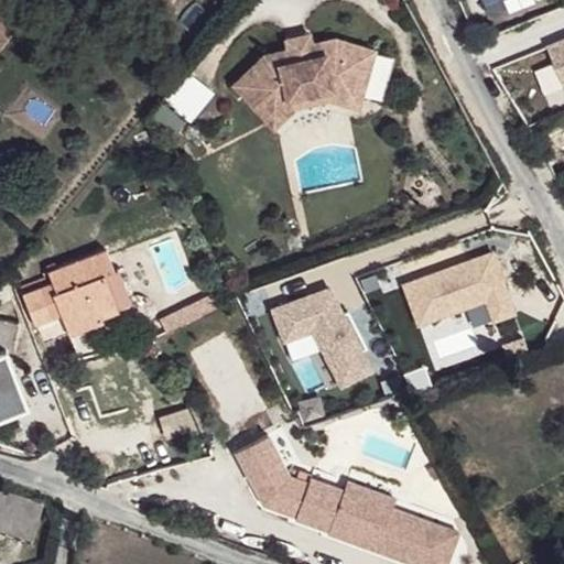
[(481,0),(486,11),(518,0),(481,0)]
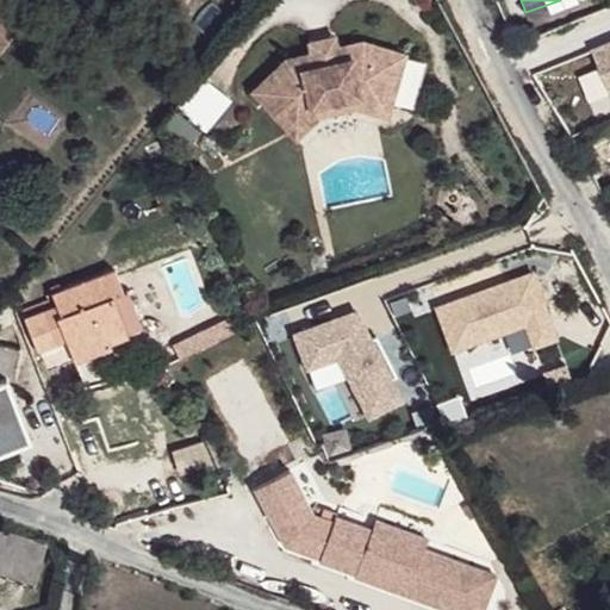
[(0,45),(18,23),(0,8),(0,45)]
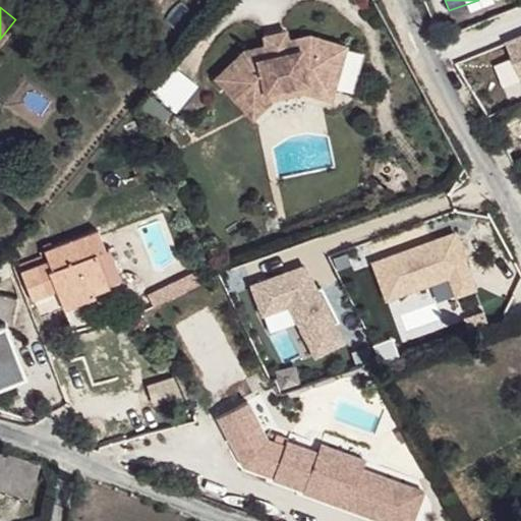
[(264,46),(241,52),(250,61),(303,48),(307,36),(285,41),(284,32),(262,38),(264,46)]
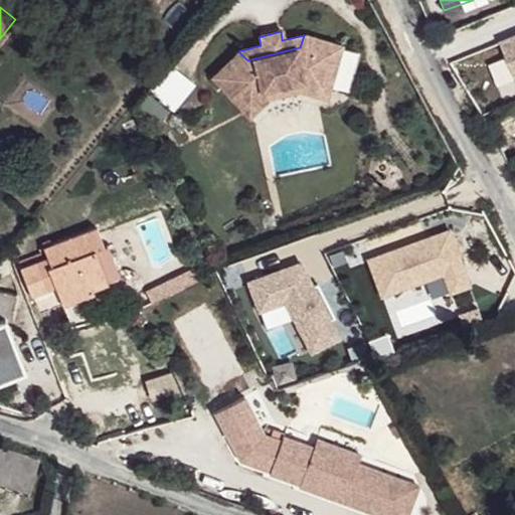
[(238,51),(211,78),(240,112),(261,94),(303,82),(328,90),(340,46),(304,35),(300,47),(247,60),(238,51)]
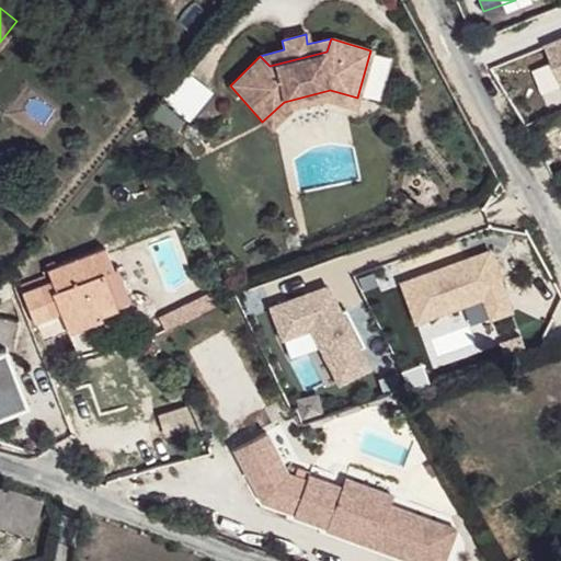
[(374,53),(365,95),(380,100),(390,57),(374,53)]
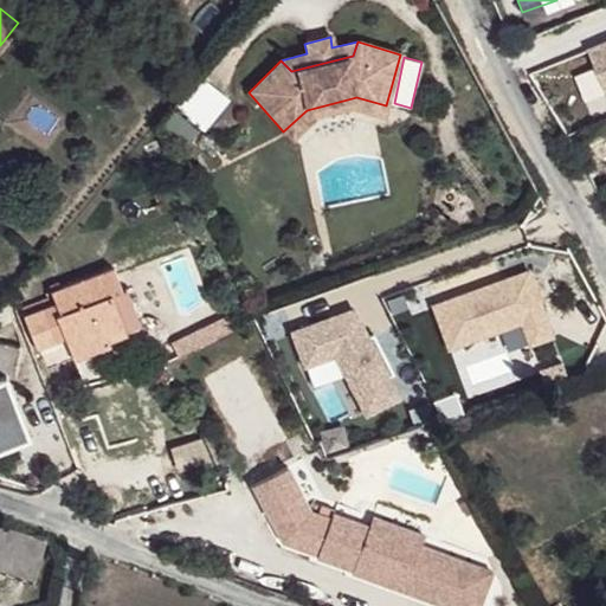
[(307,110),(283,131),(291,140),(313,121),(356,110),(384,117),(386,105),(356,97),(307,110)]
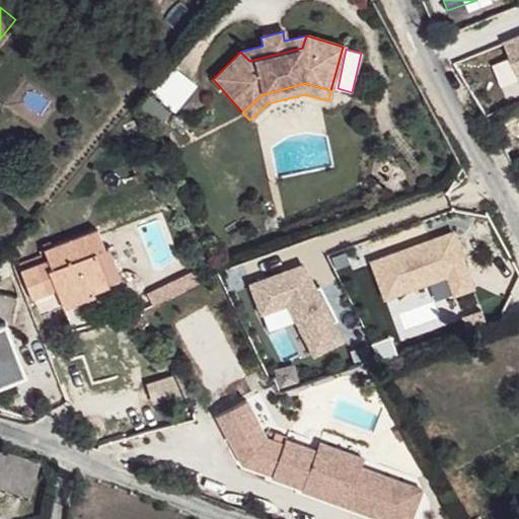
[(274,215),(262,218),(265,233),(277,230),(274,215)]
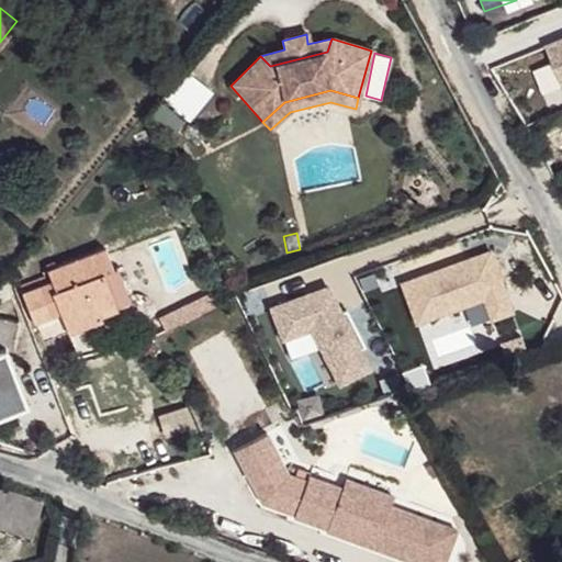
[(113,242),(59,266),(68,287),(64,289),(77,319),(110,304),(112,310),(128,303),(127,301),(139,295),(125,261),(122,262),(113,242)]
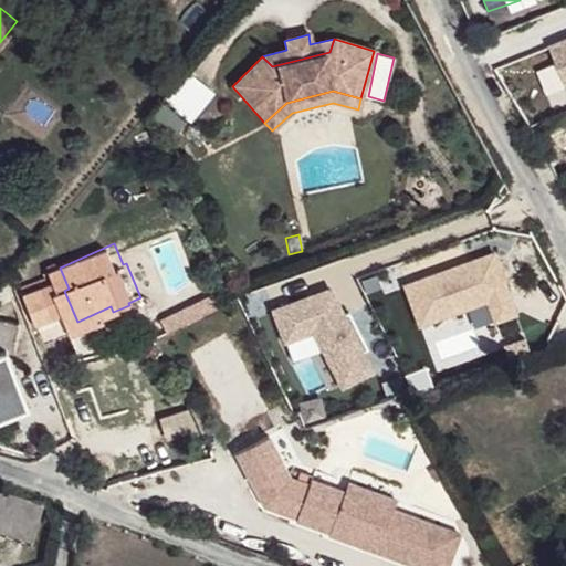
[(65,316),(52,287),(35,295),(49,325),(65,316)]
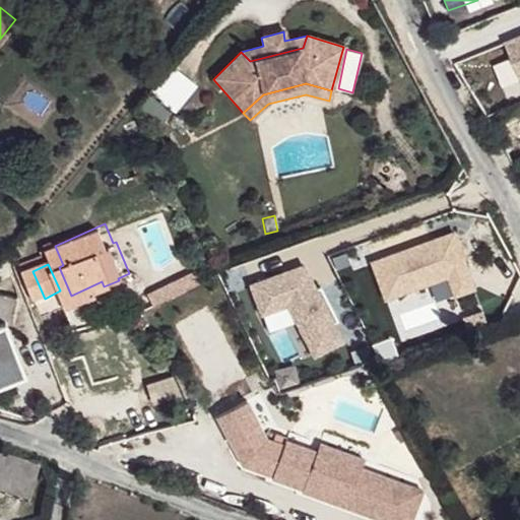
[(104,286),(102,281),(71,296),(76,307),(107,293),(104,286)]
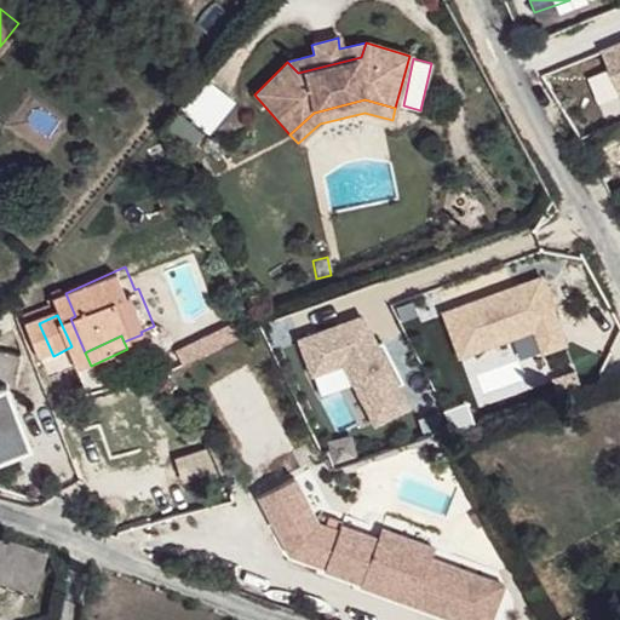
[(0,466),(34,455),(10,394),(0,397),(0,466)]
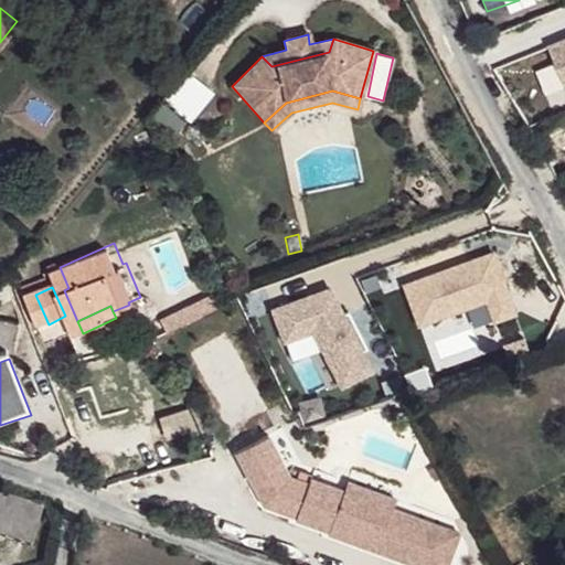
[(166,440),(196,433),(191,411),(160,417),(166,440)]
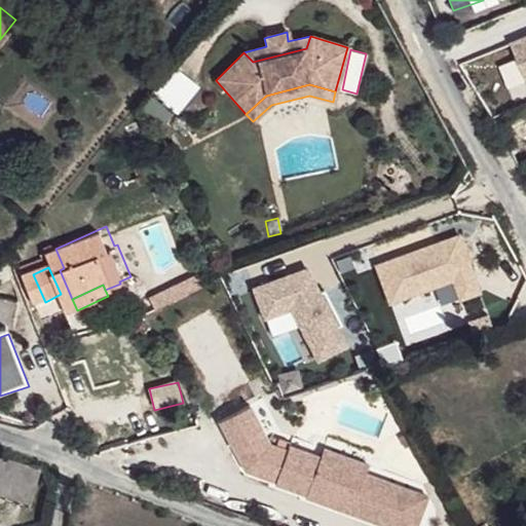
[(251,412),(222,427),(249,477),(279,487),(278,489),(310,499),(309,501),(381,525),(406,525),(418,495),(369,478),(324,462),(292,452),(290,456),(272,450),(251,412)]
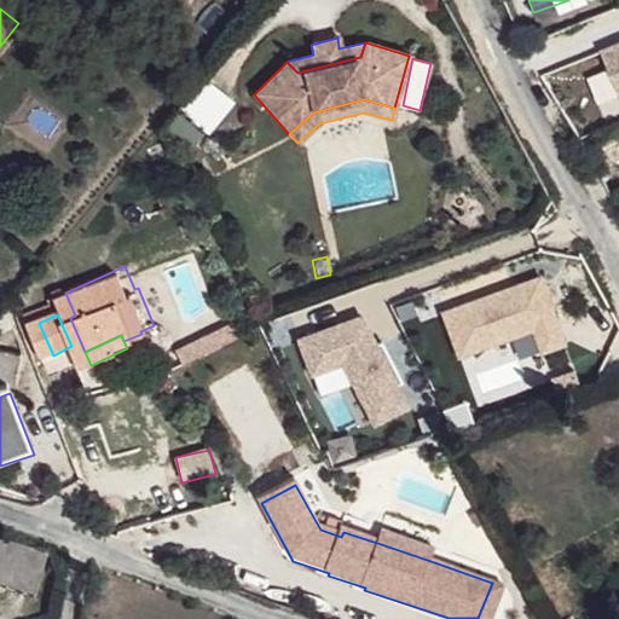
[(385,534),(381,544),(434,562),(438,553),(385,534)]
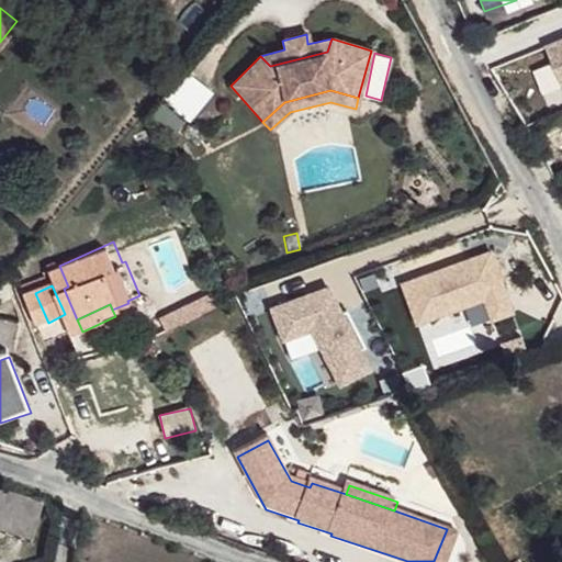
[(42,509),(0,496),(0,538),(31,548),(42,509)]
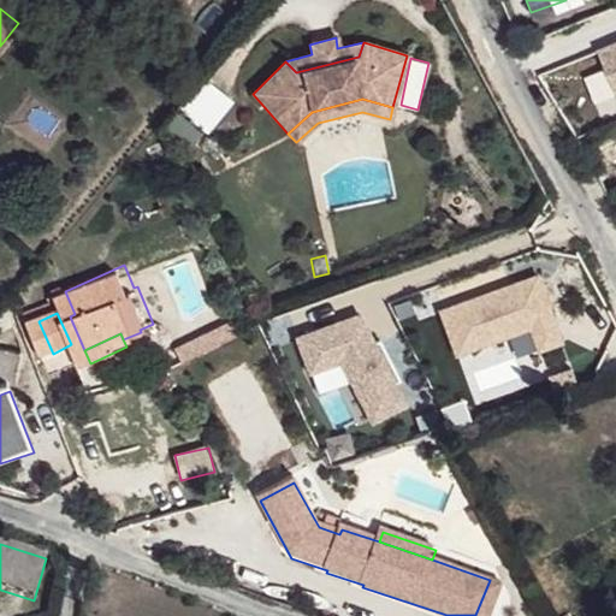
[(492,615),(504,585),(490,580),(475,615),(492,615)]
